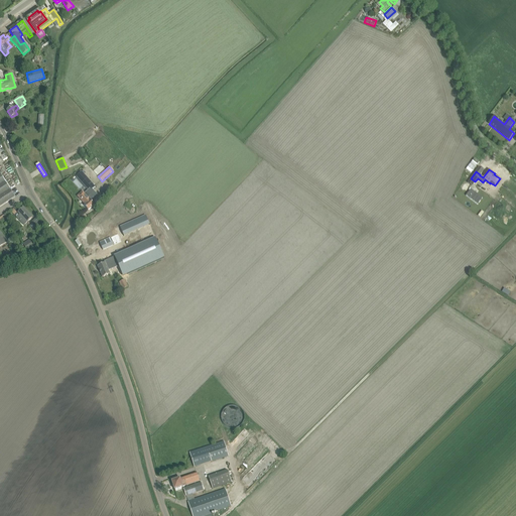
[(82,171),(76,176),(88,190),(90,191),(92,189),(96,186),(82,171)]
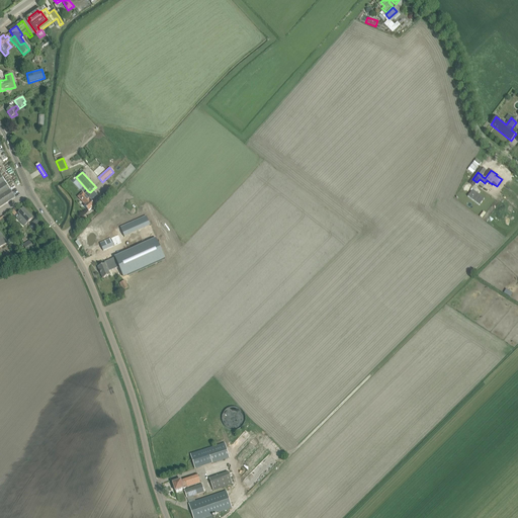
[(0,207),(15,198),(0,175),(0,207)]
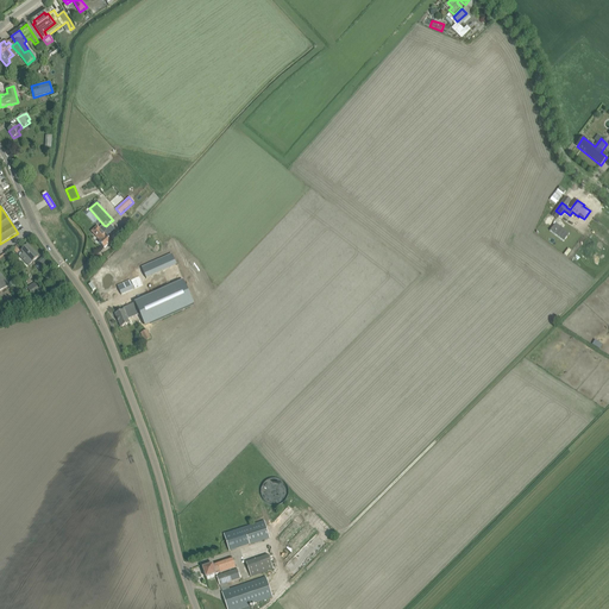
[(98,226),(92,232),(95,236),(99,236),(102,240),(100,242),(99,243),(105,249),(108,244),(112,242),(107,237),(106,236),(113,228),(108,224),(106,226),(104,225),(100,228),(98,226)]
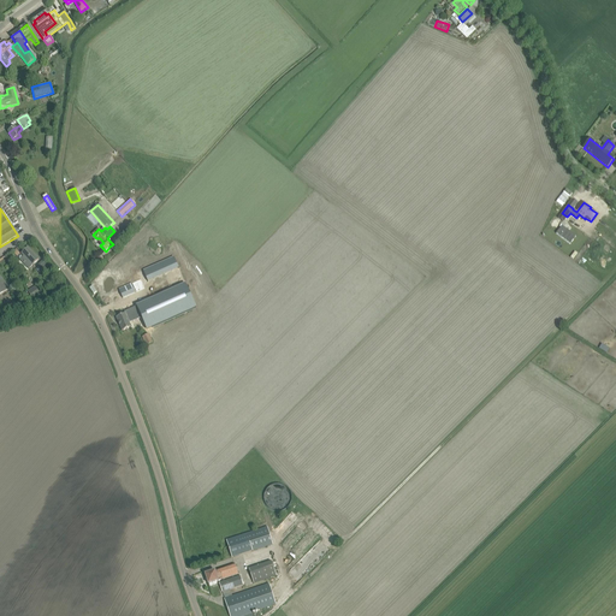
[(563,226),(557,234),(570,243),(576,236),(563,226)]
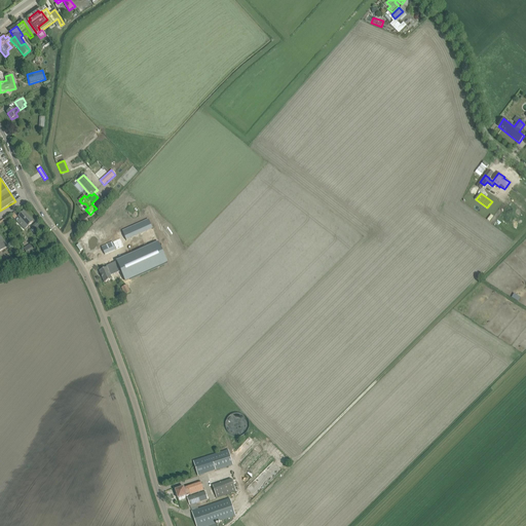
[(19,217),(21,219),(20,220),(22,223),(21,224),(26,229),(33,222),(24,212),(19,217)]
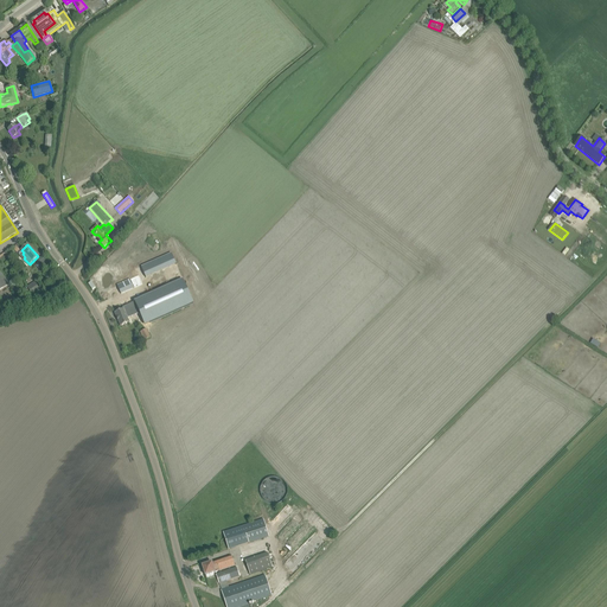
[(171,254),(141,267),(146,278),(176,264),(171,254)]
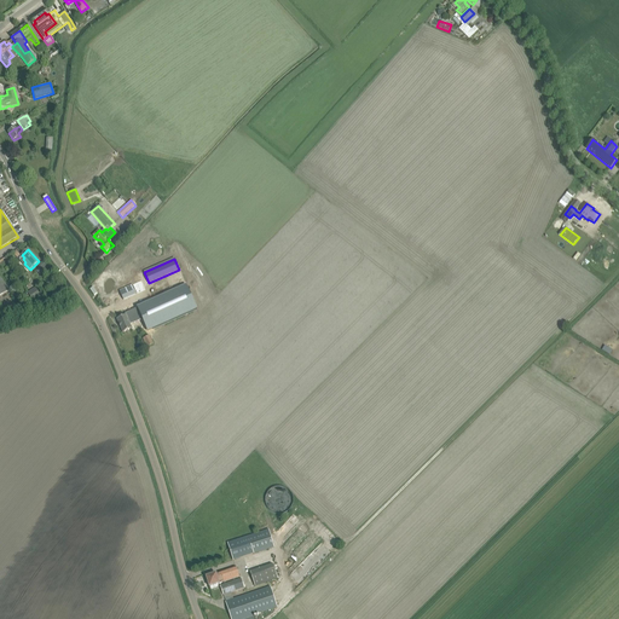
[(133,285),(123,289),(128,299),(137,294),(133,285)]
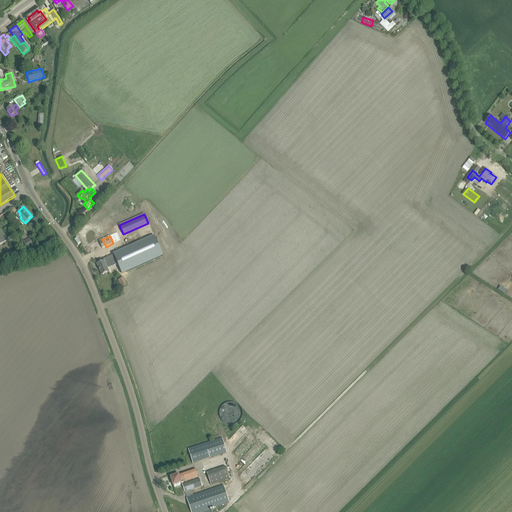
[(154,236),(151,237),(113,254),(113,255),(106,258),(107,260),(109,266),(110,268),(118,264),(120,269),(124,267),(126,272),(160,257),(163,256),(154,236)]
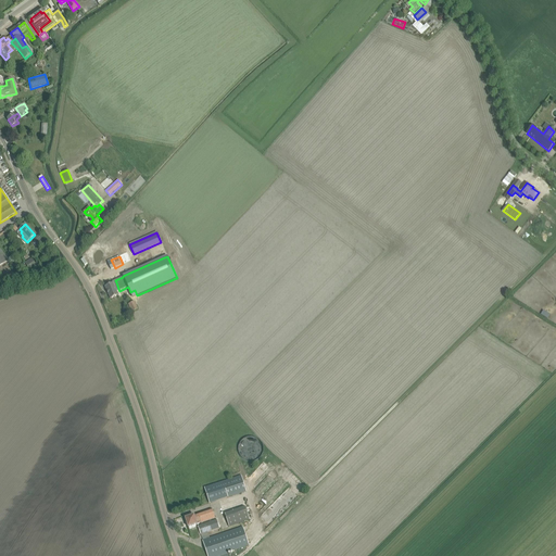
[(25,263),(29,269),(37,264),(33,257),(25,263)]
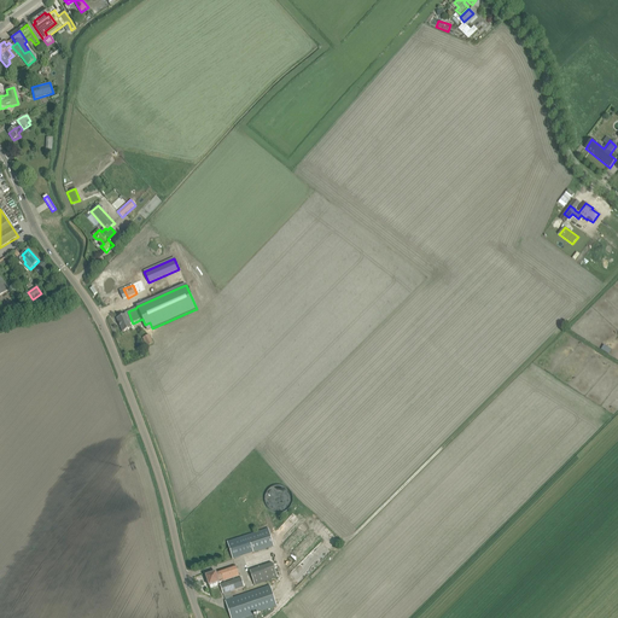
[(126,315),(117,319),(123,332),(132,328),(129,324),(133,322),(129,314),(126,315)]
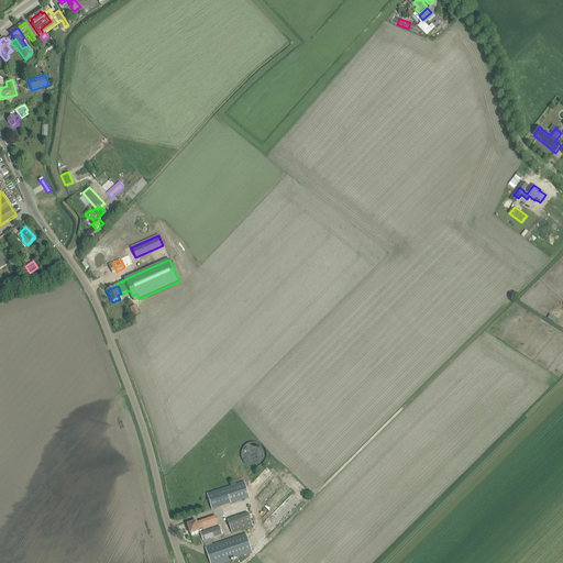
[(130,308),(134,316),(140,312),(135,305),(130,308)]
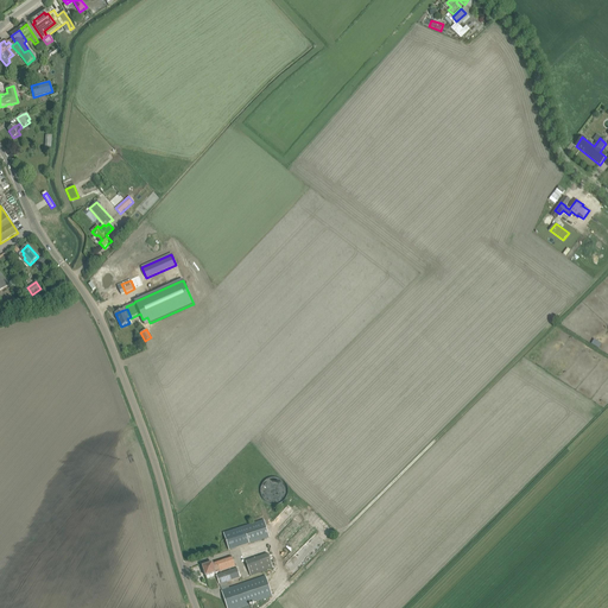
[(297,494),(297,492),(297,489),(296,487),(295,485),(292,482),(290,481),(287,480),(285,479),(283,479),(280,480),(277,480),(276,482),(273,483),(272,486),(271,488),(270,491),(270,493),(270,495),(271,499),(272,501),(274,502),(277,505),(278,506),(282,506),(284,506),(287,506),(290,505),(292,504),(293,502),(295,500),(296,496),(297,494)]
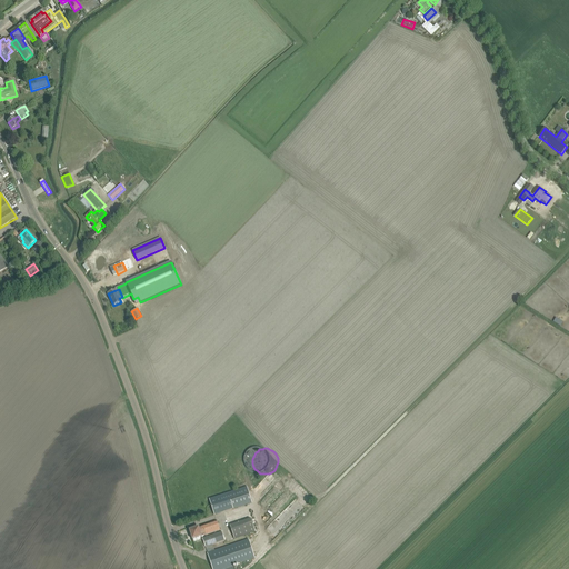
[(307,473),(301,480),(312,490),(318,485),(307,473)]
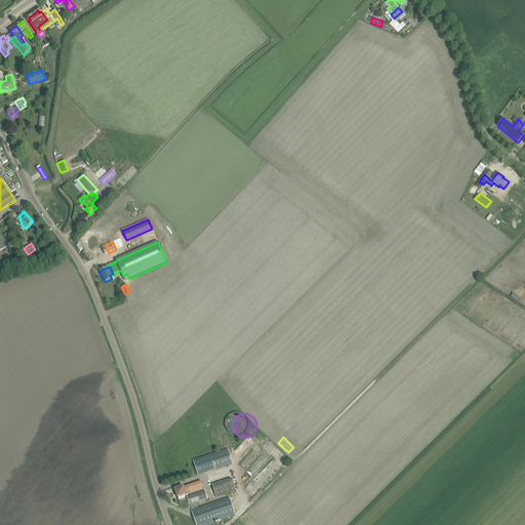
[(215,453),(210,454),(215,470),(233,465),(228,449),(215,453)]
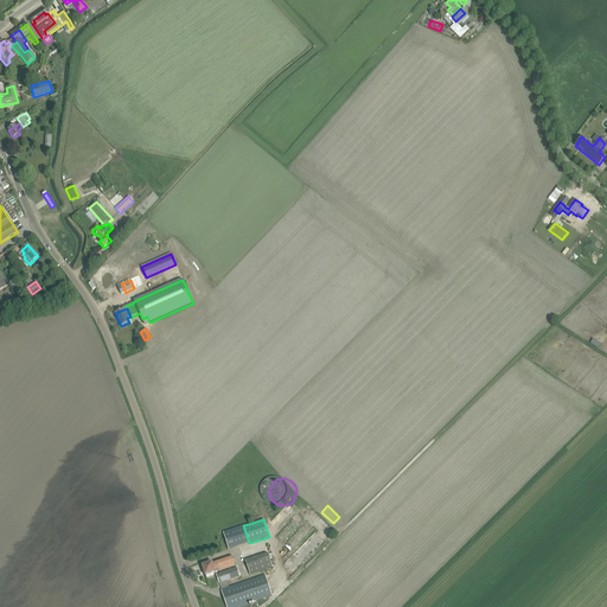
[(230,530),(223,532),(223,534),(229,550),(236,548),(230,530)]
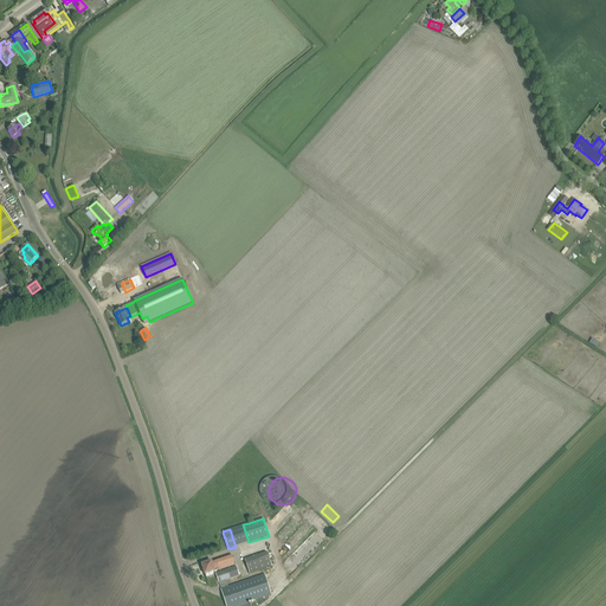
[(244,560),(249,574),(271,567),(266,553),(244,560)]
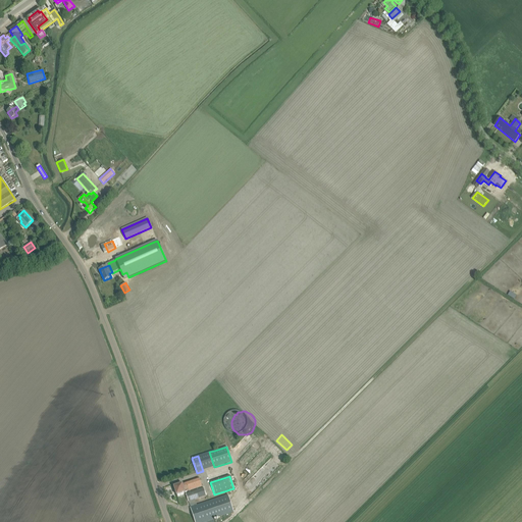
[(201,487),(198,478),(183,483),(185,492),(201,487)]
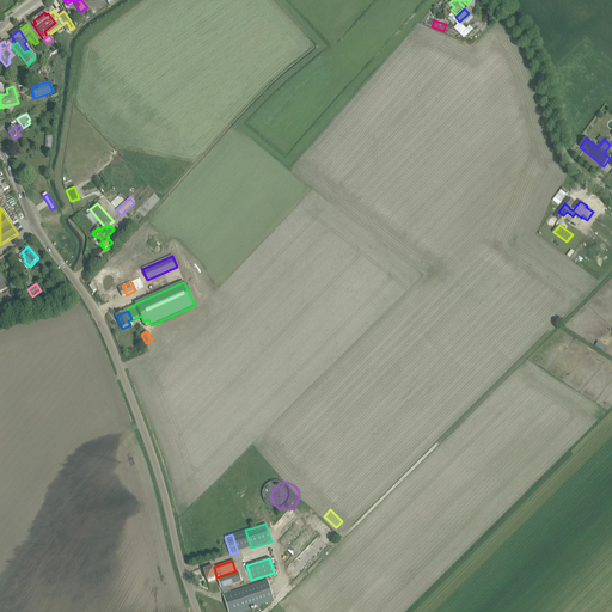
[(216,577),(214,567),(203,570),(207,580),(216,577)]
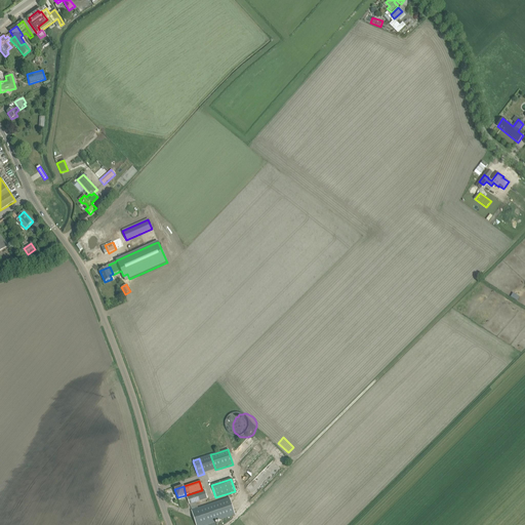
[(187,497),(190,505),(207,498),(205,491),(187,497)]
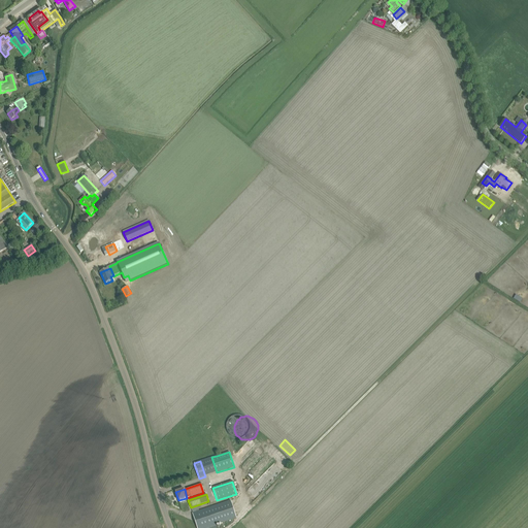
[(236,518),(231,500),(193,514),(197,527),(205,527),(216,525),(236,518)]
